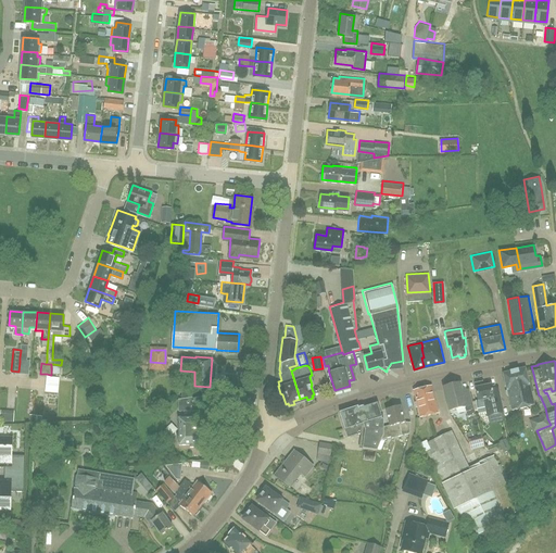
[(526,405),(533,403),(526,372),(525,366),(503,372),(512,409),(526,405)]
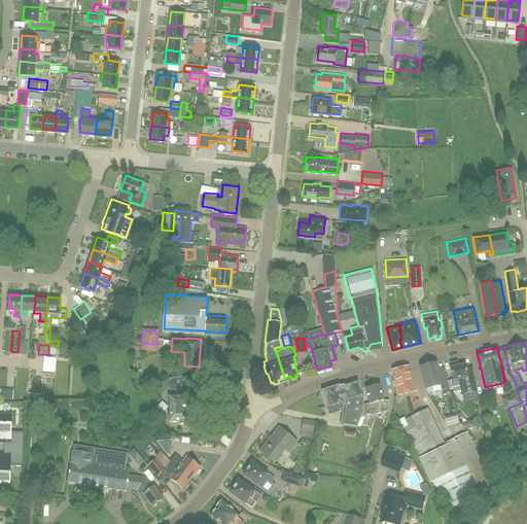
[(44,355),(43,370),(56,371),(57,356),(47,355),(44,355)]
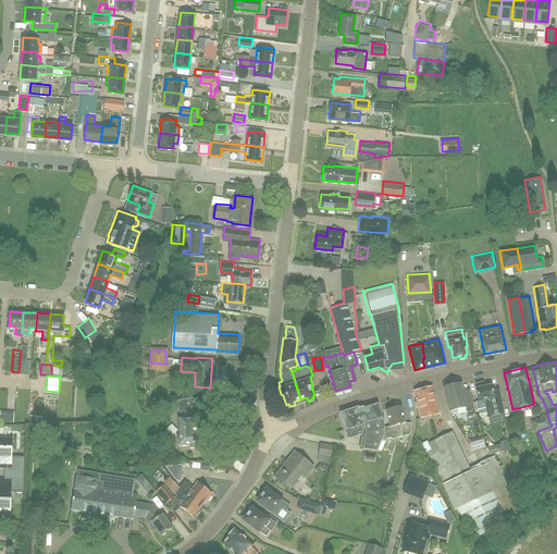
[(470,388),(461,390),(460,382),(444,386),(450,409),(466,405),(468,415),(475,414),(470,388)]
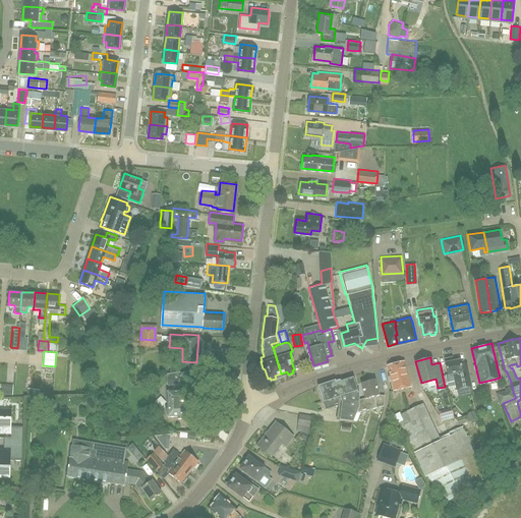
[(456,388),(471,384),(466,361),(461,363),(460,358),(445,361),(447,372),(445,373),(446,382),(455,380),(456,388)]
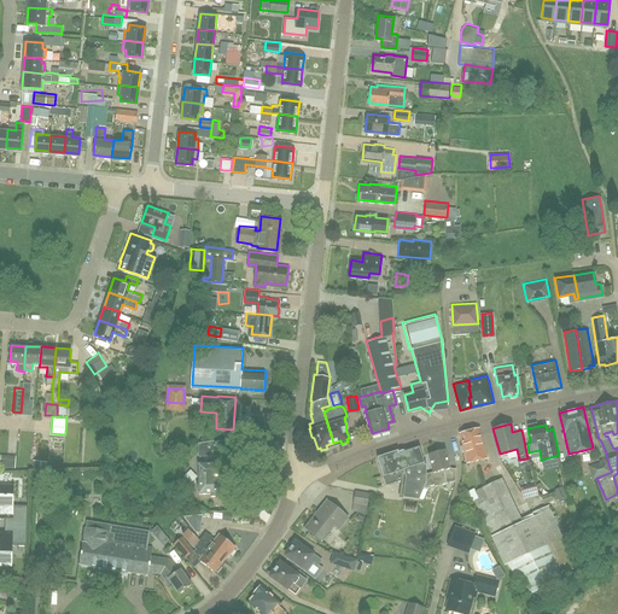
[(477,458),(487,456),(479,426),(460,431),(462,444),(460,444),(461,449),(464,449),(467,461),(477,458)]
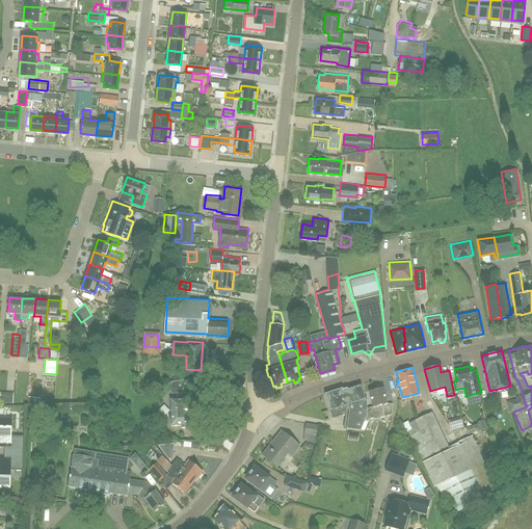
[(170,392),(193,391),(205,389),(214,388),(212,376),(211,373),(169,379),(170,392)]
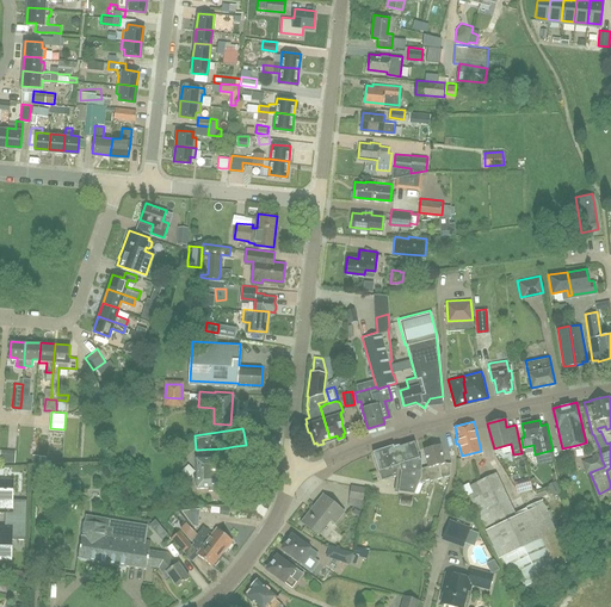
[(392,444),(372,450),(378,469),(382,468),(384,476),(401,471),(397,490),(401,491),(413,493),(418,482),(420,475),(420,468),(420,458),(419,458),(412,438),(393,445),(392,444)]
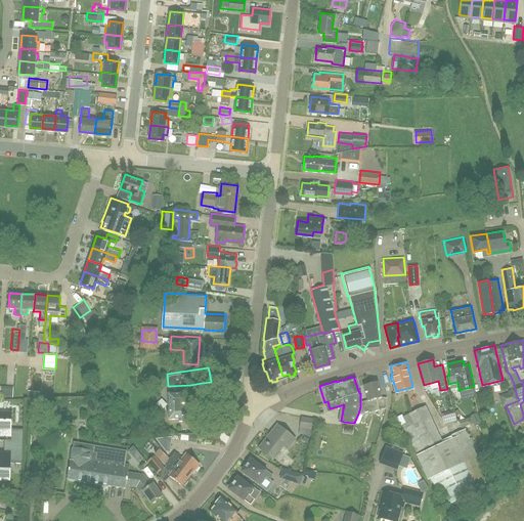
[(360,407),(358,414),(367,411),(378,408),(386,406),(386,396),(381,395),(377,381),(374,381),(362,384),(366,398),(363,399),(360,401),(360,407)]
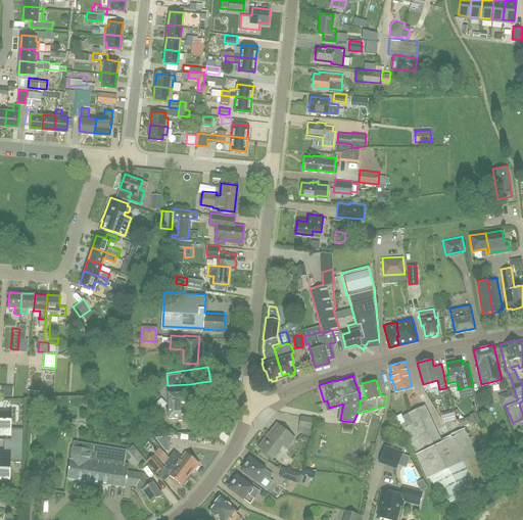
[(15,385),(5,386),(5,395),(15,394),(15,385)]
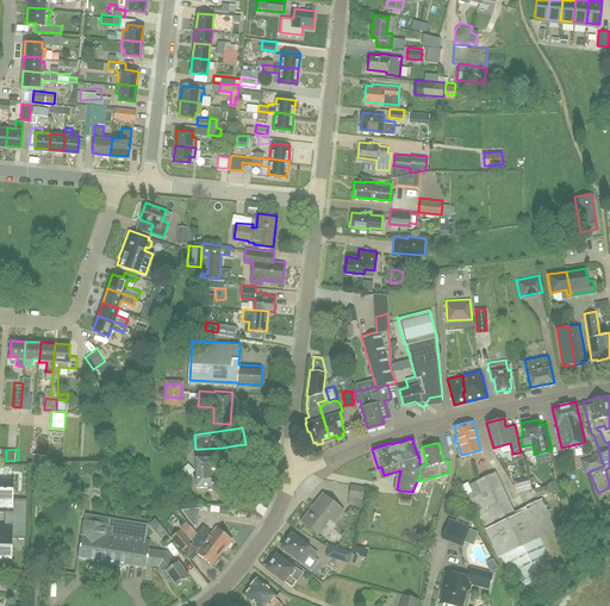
[(602,466),(598,450),(591,453),(592,455),(582,458),(583,464),(585,472),(602,466)]
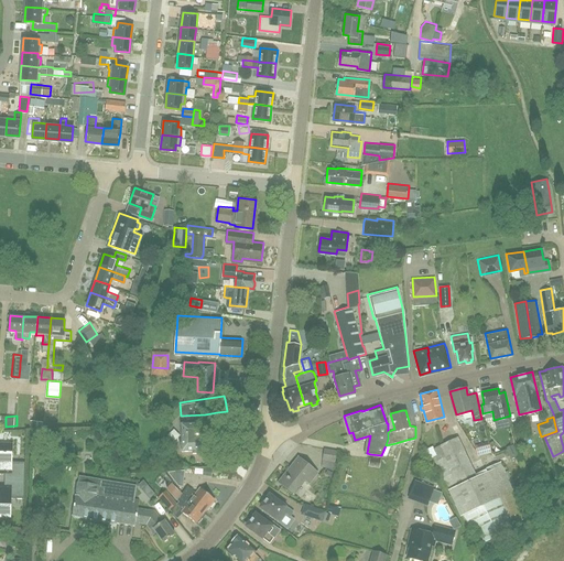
[(182,450),(192,449),(192,451),(204,451),(204,449),(214,449),(213,421),(205,422),(181,422),(181,441),(181,448),(182,449),(182,450)]
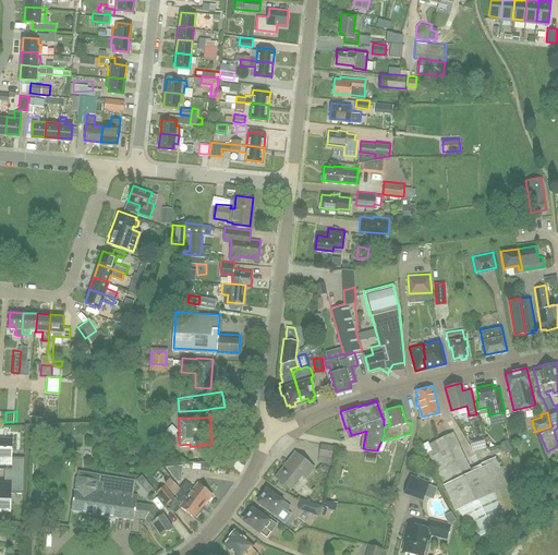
[(496,455),(481,461),(481,462),(472,468),(471,468),(453,431),(439,437),(435,439),(428,442),(432,448),(428,450),(431,456),(444,483),(443,483),(456,509),(457,509),(471,528),(473,527),(478,537),(506,522),(505,520),(508,519),(507,517),(521,510),(496,455)]
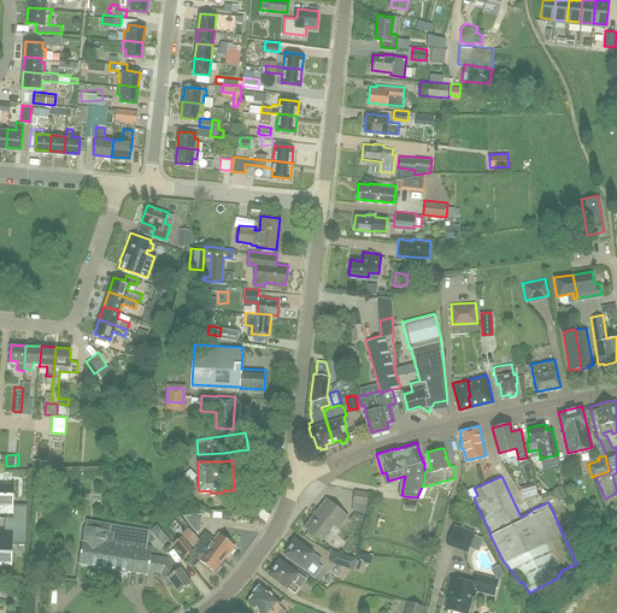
[(0,483),(0,513),(5,514),(5,523),(25,523),(27,504),(12,504),(12,484),(0,483)]
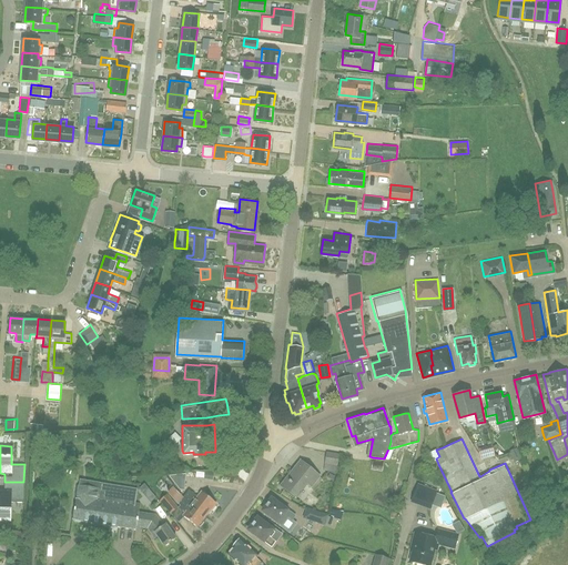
[(337,464),(340,452),(326,451),(324,462),(337,464)]
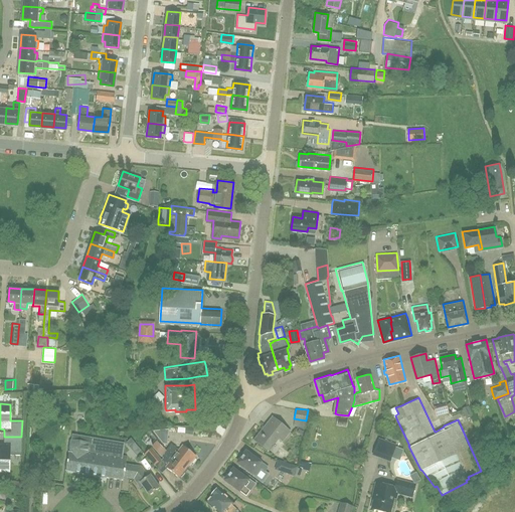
[(282,440),(290,429),(272,414),(262,429),(253,439),(266,449),(277,436),(282,440)]
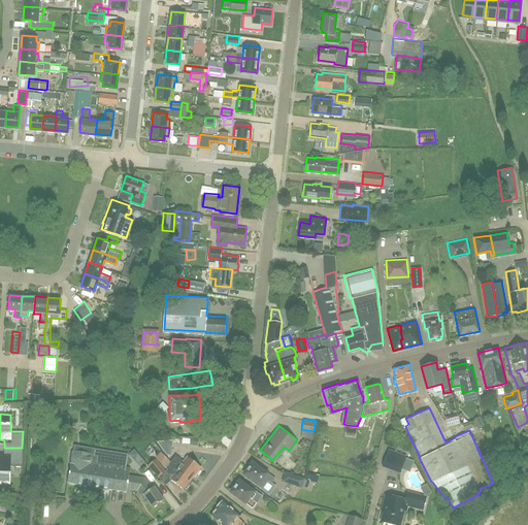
[(347,425),(344,434),(355,436),(355,435),(357,426),(347,425)]
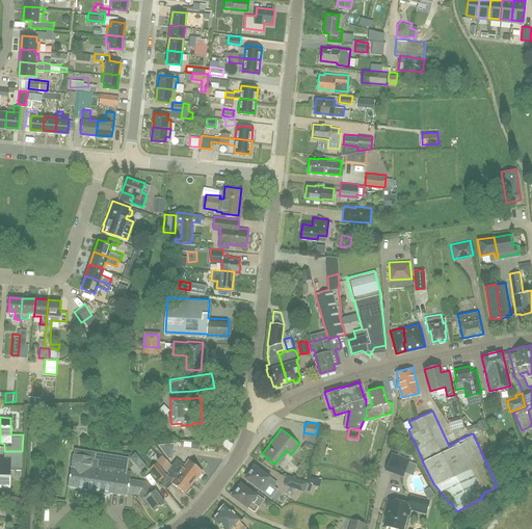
[(173,457),(174,442),(159,444),(168,456),(173,457)]
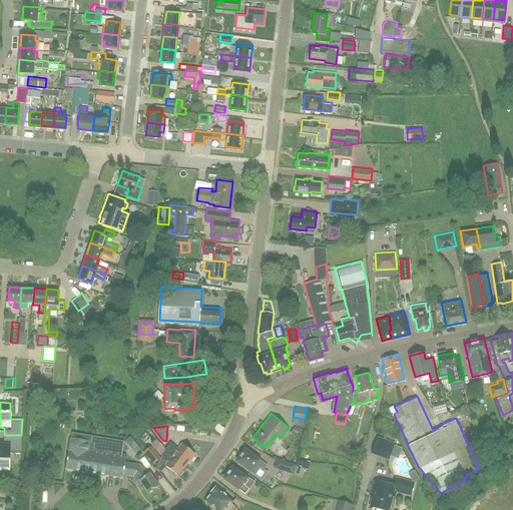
[(0,466),(9,467),(9,451),(21,451),(21,435),(4,435),(4,442),(0,441),(0,466)]
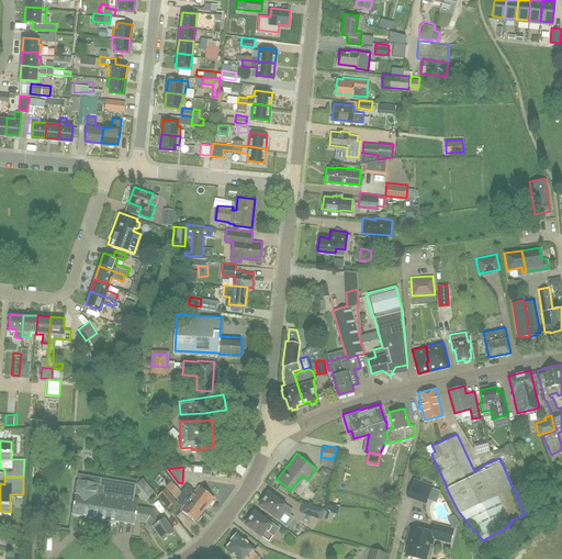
[(75,496),(72,513),(120,520),(134,523),(135,518),(146,521),(147,513),(148,513),(153,510),(153,507),(137,505),(138,496),(134,495),(136,481),(126,480),(104,477),(103,481),(78,478),(77,489),(76,488),(75,496)]
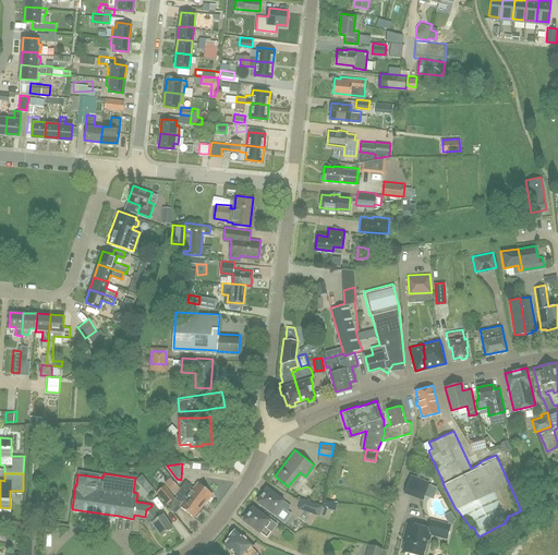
[(410,474),(405,487),(424,494),(424,493),(428,483),(428,481),(410,474)]
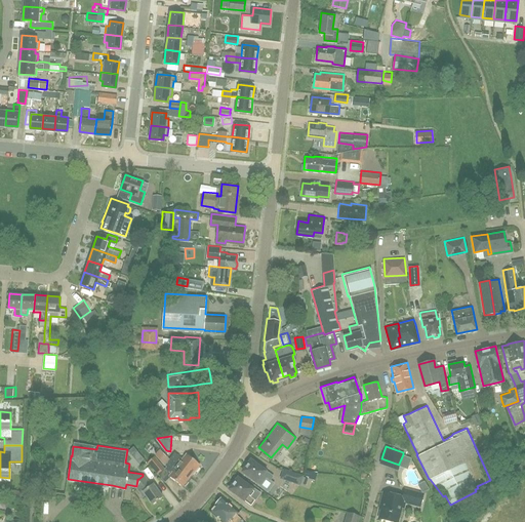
[(174,451),(170,457),(191,474),(195,469),(196,469),(199,466),(198,465),(199,463),(187,452),(183,457),(174,451)]
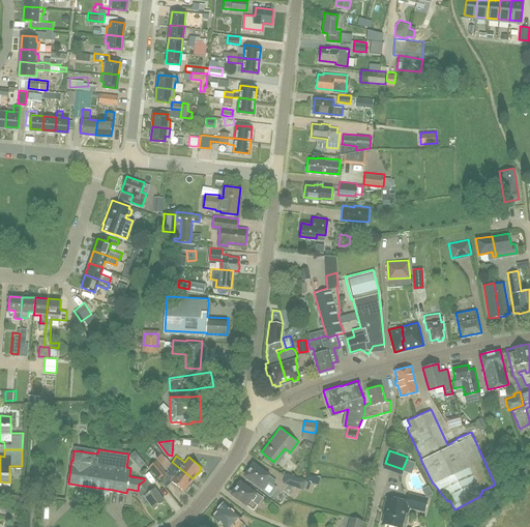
[(160,462),(167,468),(169,469),(166,471),(155,460),(149,465),(166,486),(172,480),(184,490),(185,488),(186,489),(189,485),(188,484),(193,478),(172,462),(166,457),(160,462)]
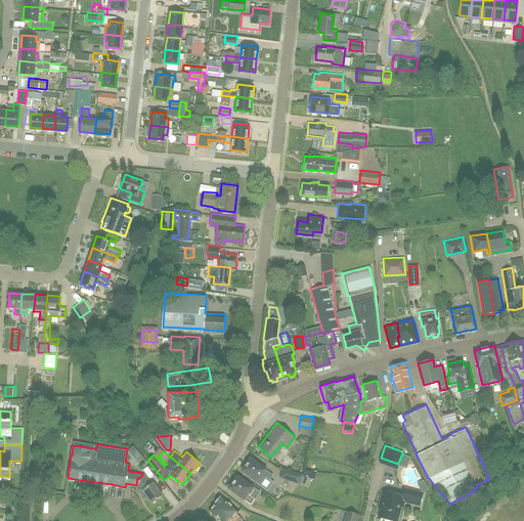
[(265,475),(269,478),(271,474),(265,469),(266,468),(260,463),(259,465),(250,459),(249,460),(247,463),(245,462),(242,467),(243,468),(242,469),(260,482),(265,475)]
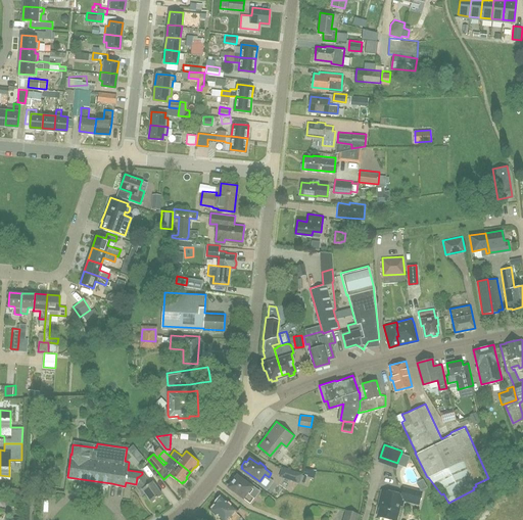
[(302,472),(282,466),(282,467),(279,475),(298,482),(302,472)]
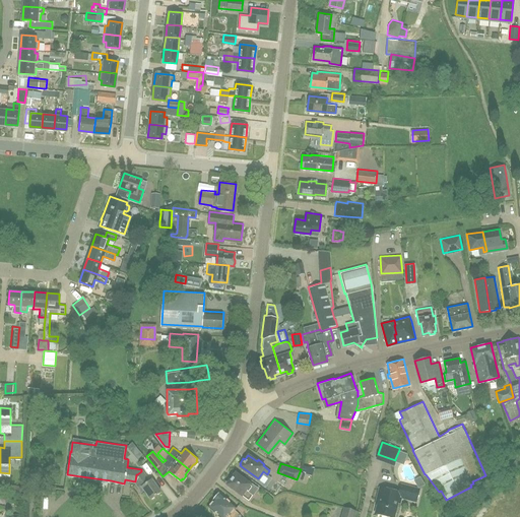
[(136,474),(135,481),(142,491),(144,490),(150,498),(161,491),(151,477),(149,479),(142,469),(141,469),(141,471),(137,474),(136,474)]
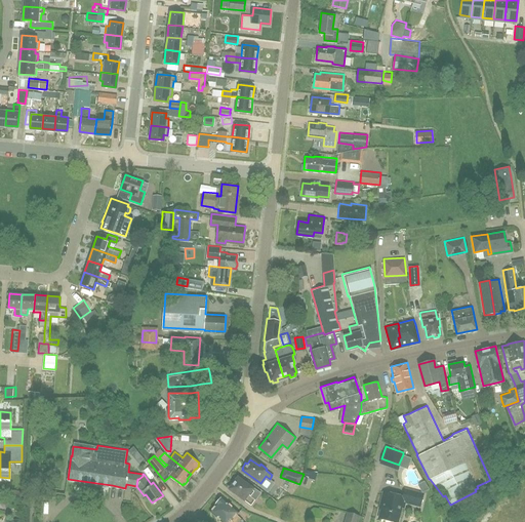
[(237,477),(234,482),(232,480),(229,485),(230,486),(229,488),(243,498),(247,493),(254,498),(260,491),(247,482),(246,483),(237,477)]
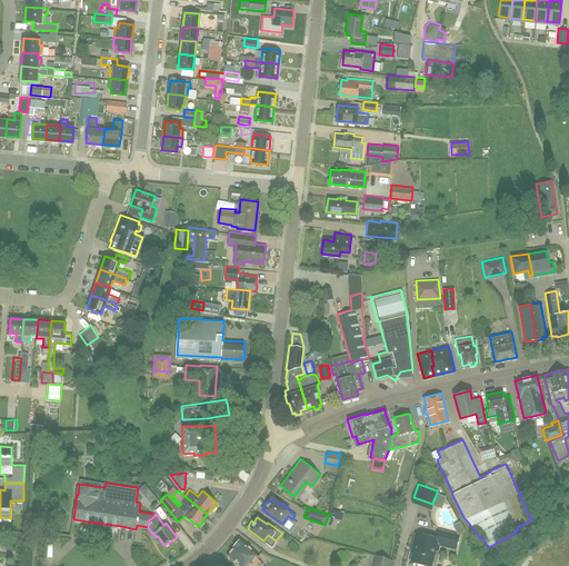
[(455,547),(459,533),(439,528),(437,537),(416,532),(412,544),(415,544),(410,560),(430,565),(435,547),(437,548),(439,543),(455,547)]
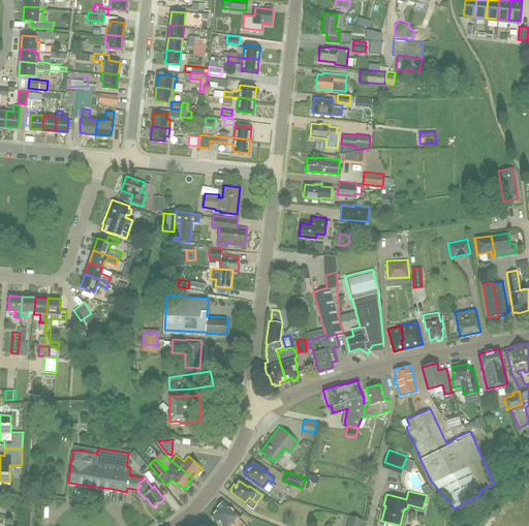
[(224,525),(241,525),(244,523),(238,518),(240,515),(223,500),(222,501),(221,501),(218,503),(218,505),(218,506),(218,507),(212,515),(224,525)]
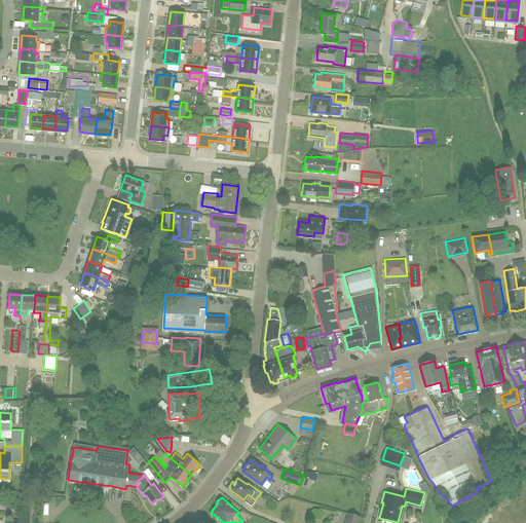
[(358,522),(360,516),(348,512),(344,522),(358,522)]
